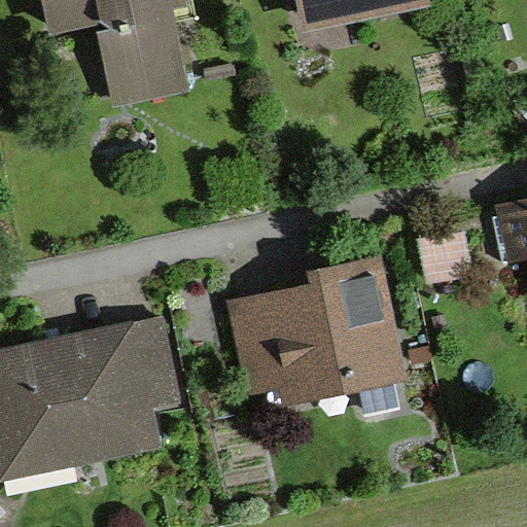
[(32,0),(39,35),(92,25),(108,107),(178,94),(163,12),(186,7),(184,0),(32,0)]
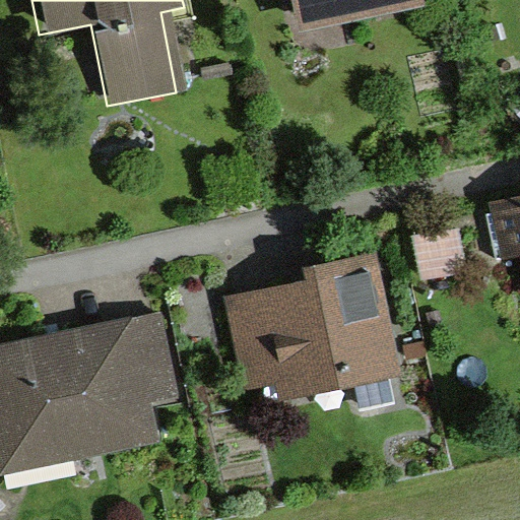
[(289,0),(298,40),(416,17),(412,0),(289,0)]
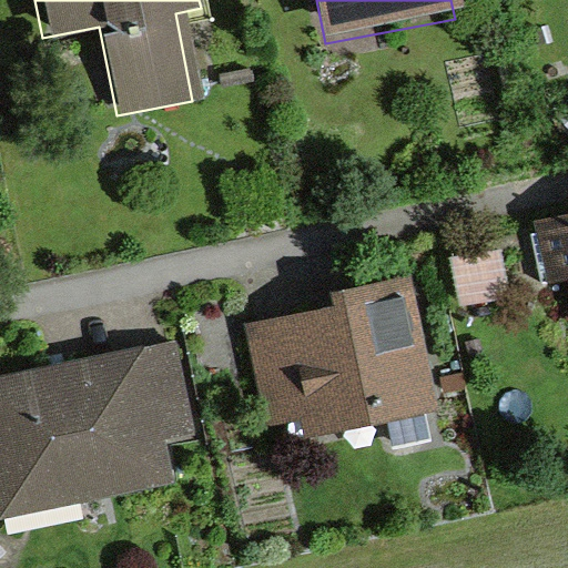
[(555,266),(567,263),(567,215),(546,221),(555,266)]
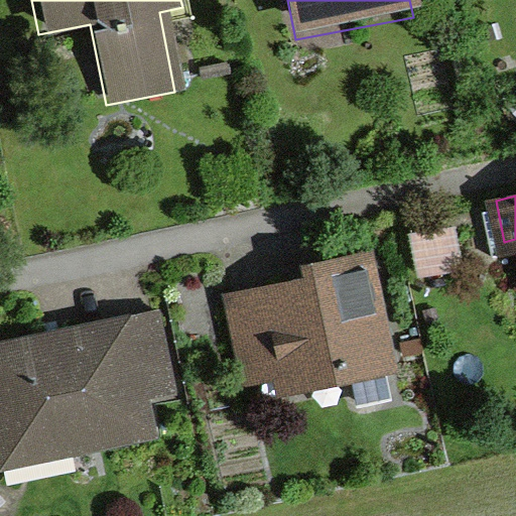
[(312,276),(234,291),(248,368),(279,362),(281,376),(393,355),(372,246),(309,258),(312,276)]
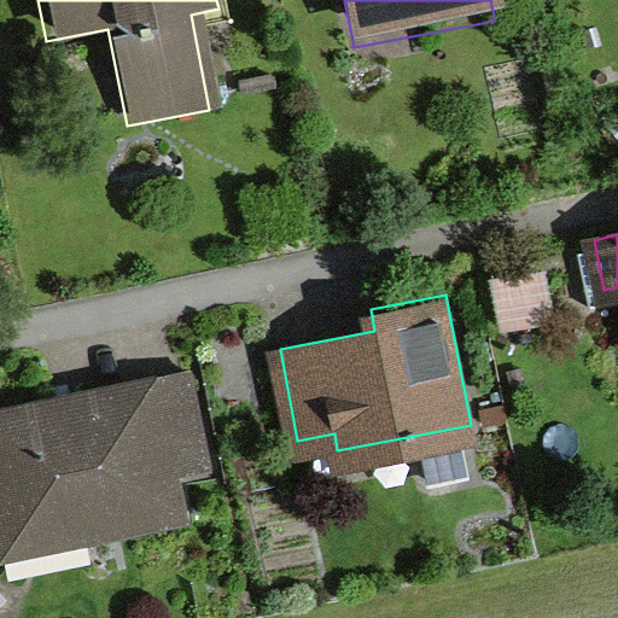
[(180,373),(0,408),(0,511),(7,544),(174,511),(164,462),(197,456),(180,373)]
